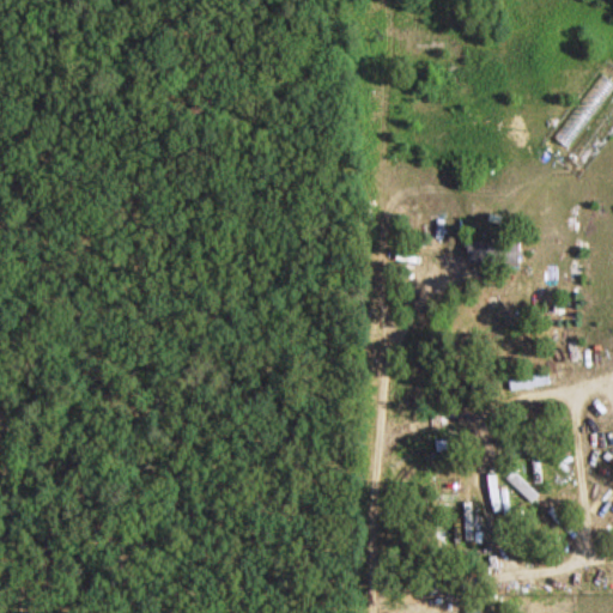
[(465,261),(505,261),(505,240),(465,240),(465,261)]
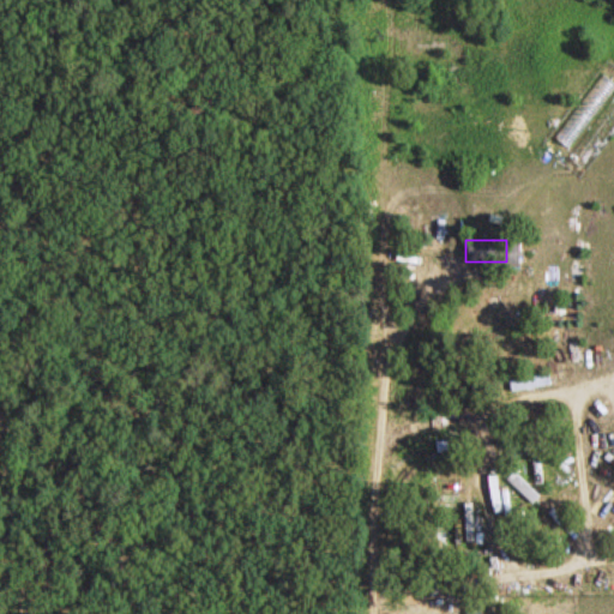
[(510,390),(551,384),(548,372),(507,378),(510,390)]
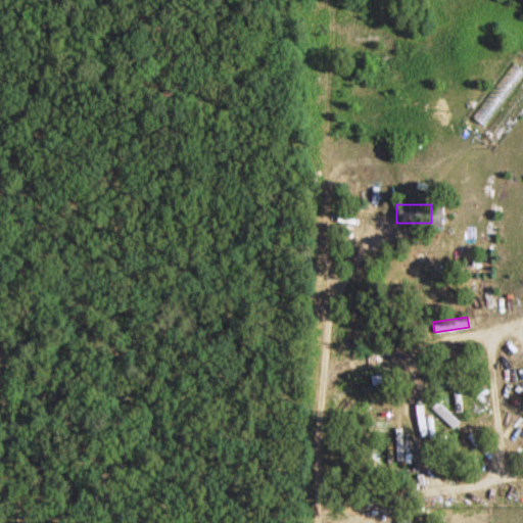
[(450,390),(457,412),(465,409),(460,388),(450,390)]
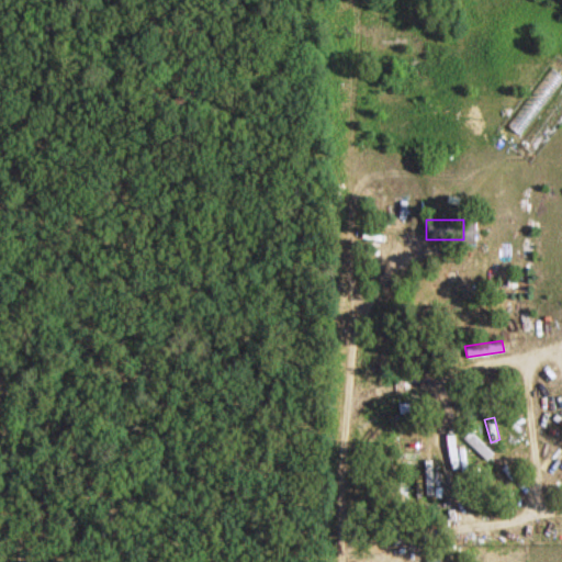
[(462,433),(447,433),(447,468),(463,467),(462,433)]
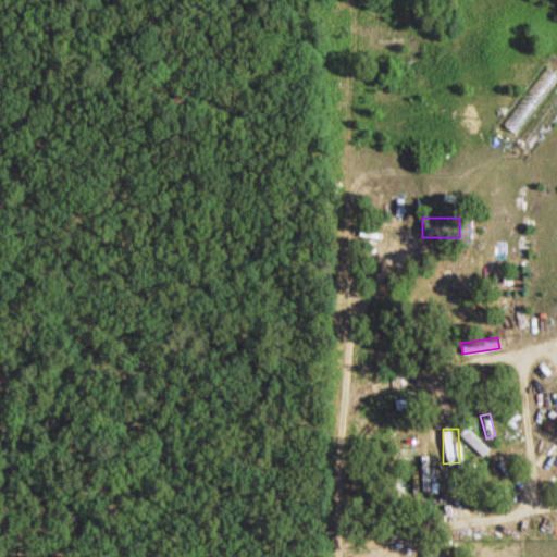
[(421,489),(430,489),(430,455),(421,455),(421,489)]
